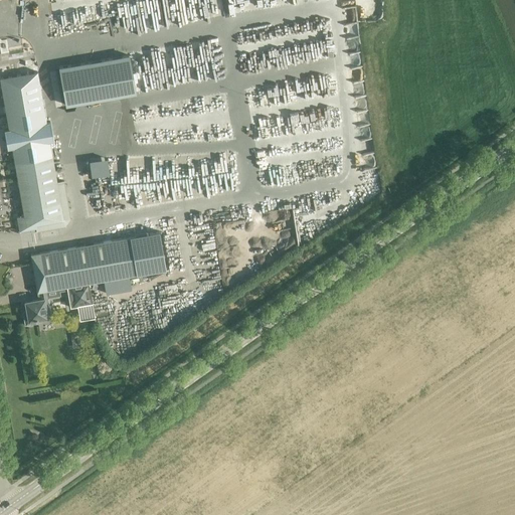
[(129,55),(59,67),(65,105),(136,93),(129,55)]
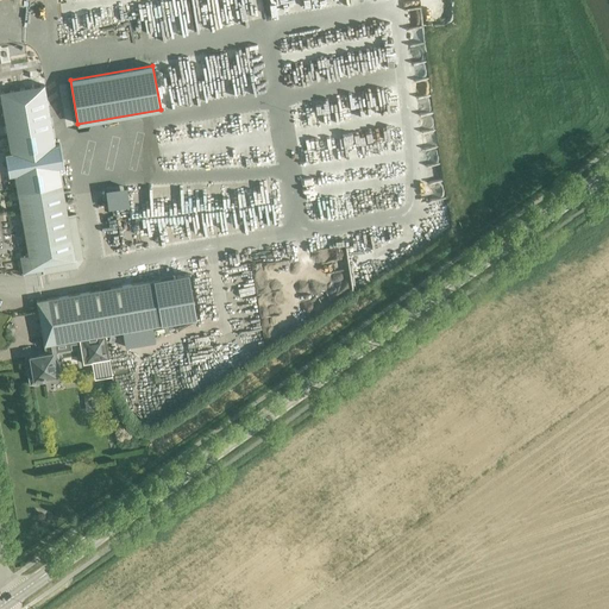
[(19,256),(23,274),(42,270),(43,274),(76,268),(83,258),(75,214),(67,215),(58,167),(64,165),(64,164),(58,165),(55,148),(61,148),(61,145),(55,146),(44,85),(0,92),(0,95),(10,152),(5,154),(5,155),(11,154),(14,174),(8,175),(8,176),(14,175),(29,255),(19,256)]
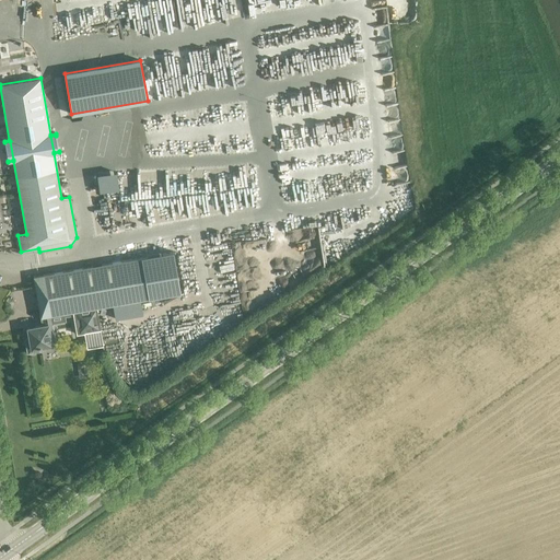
[(181,292),(173,252),(33,277),(41,317),(42,325),(48,324),(46,316),(73,312),(96,307),(113,304),(115,319),(142,315),(139,300),(181,292)]
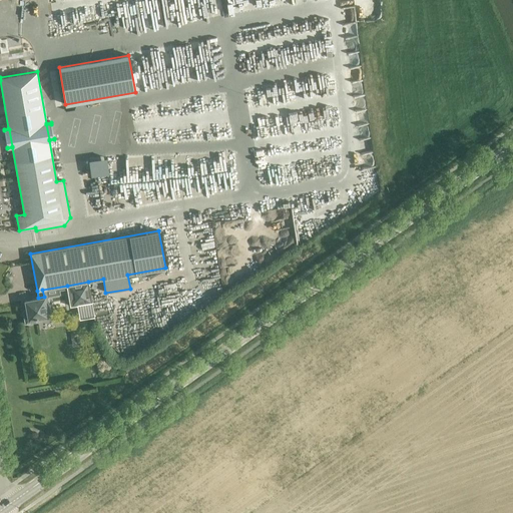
[(77,305),(80,319),(94,316),(88,282),(67,286),(70,306),(77,305)]
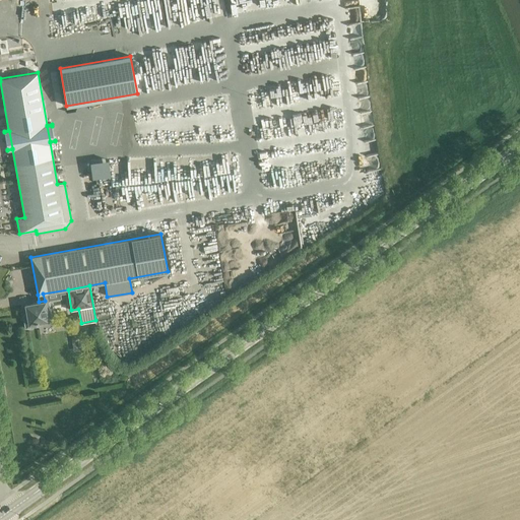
[(39,302),(25,304),(27,315),(23,315),(25,327),(38,325),(38,322),(48,320),(46,308),(50,308),(49,302),(45,302),(45,301),(39,302)]
